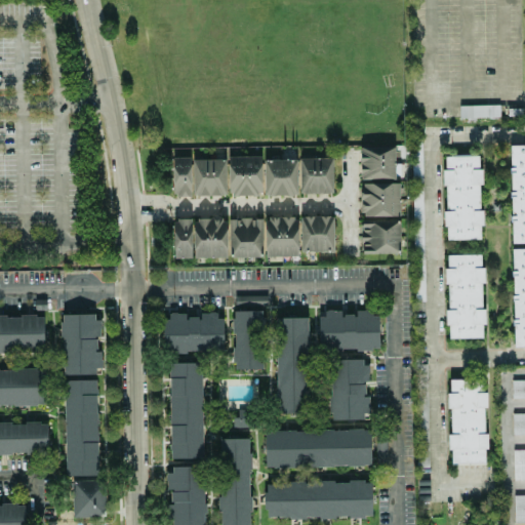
[(459,106),(459,118),(499,118),(499,105),(459,106)]
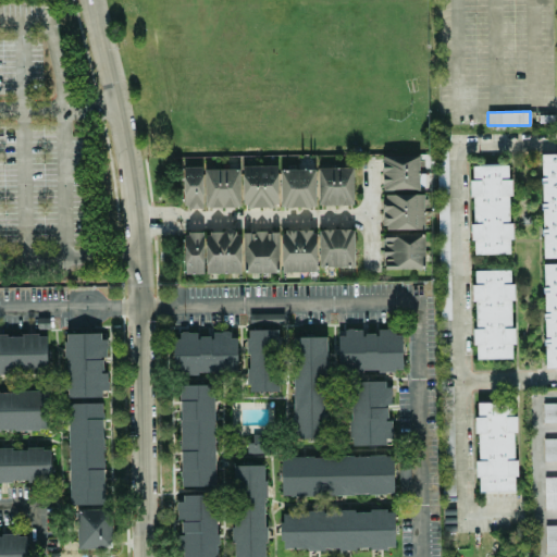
[(418,156),(418,189),(382,190),(381,156),(418,156)]
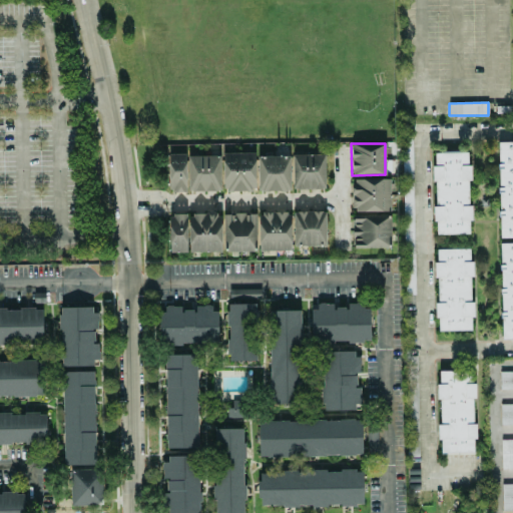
[(498,143),(512,143),(512,237),(500,237),(498,143)]
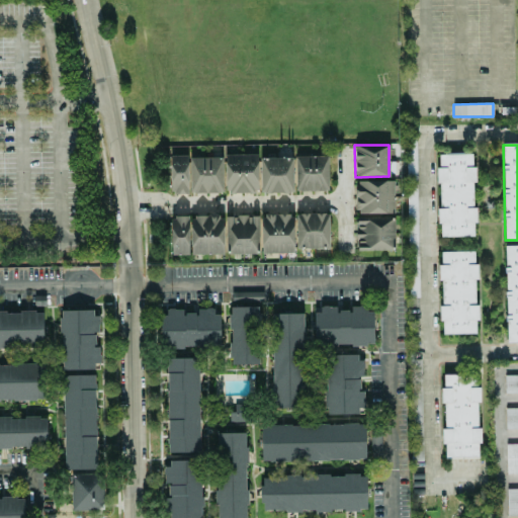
[(225,154),(257,154),(257,189),(254,189),(253,192),(230,193),(230,190),(226,190),(225,154)]
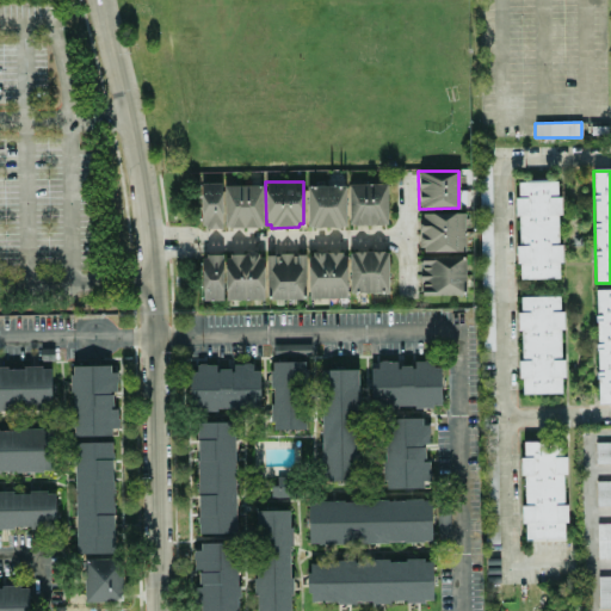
[(199,183),(220,183),(221,228),(205,228),(205,224),(201,224),(199,183)]
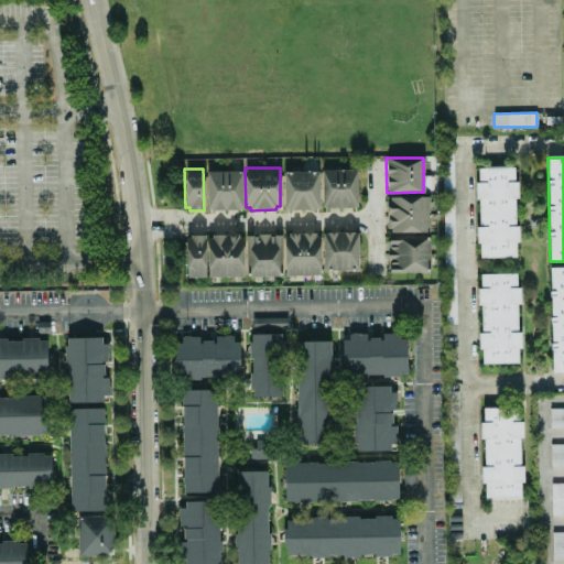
[(479,170),(513,169),(514,258),(479,258),(479,170)]
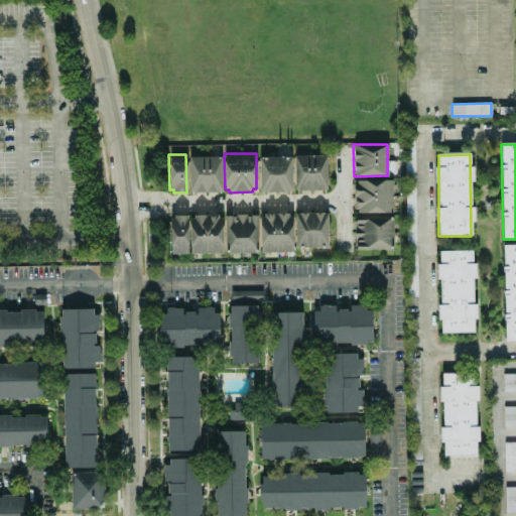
[(222,155),(222,190),(188,191),(188,156),(222,155)]
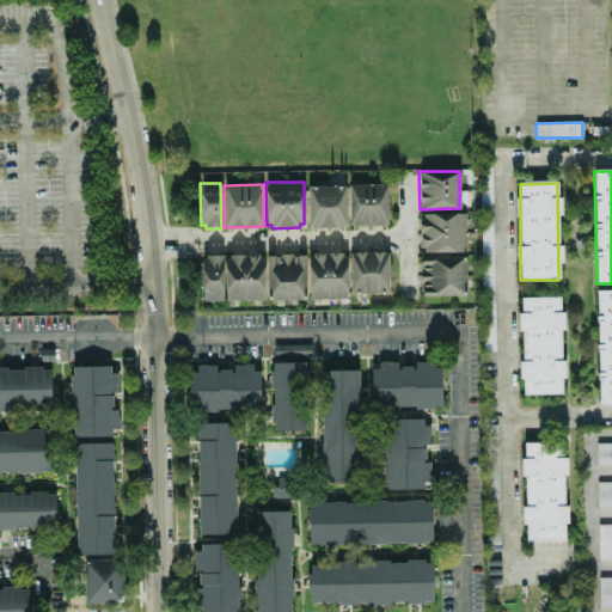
[(348,184),(387,184),(387,224),(383,224),(383,225),(354,226),(354,225),(349,225),(348,184)]
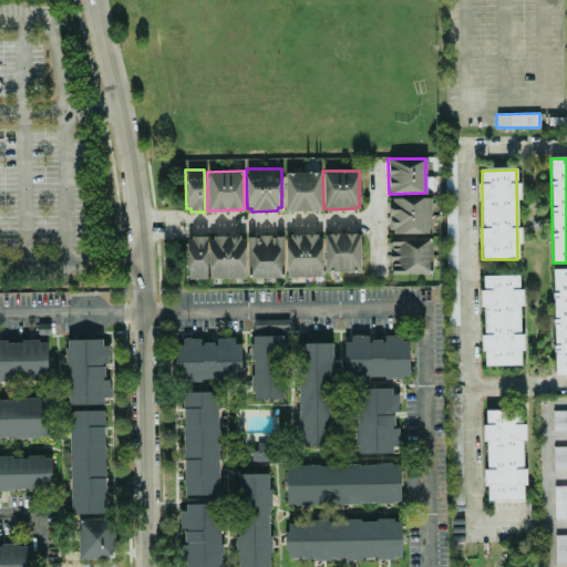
[(284,172),(319,172),(320,210),(285,210),(284,172)]
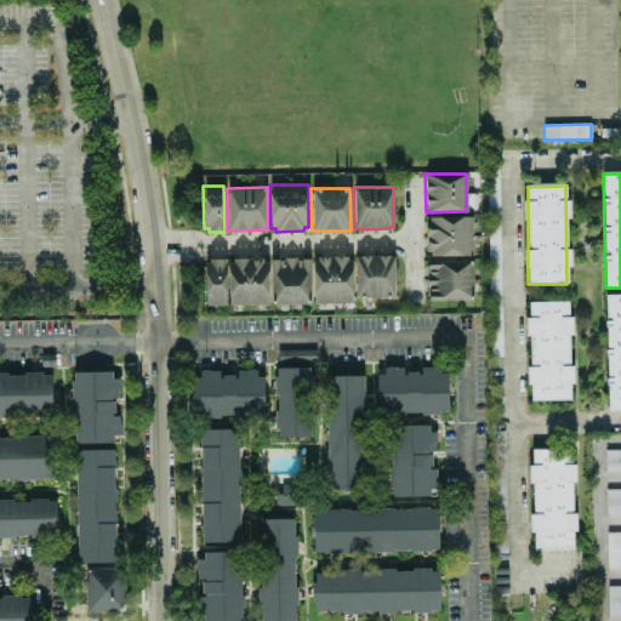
[(428,217),(471,216),(472,255),(429,256),(429,254),(426,254),(425,221),(429,221),(428,217)]
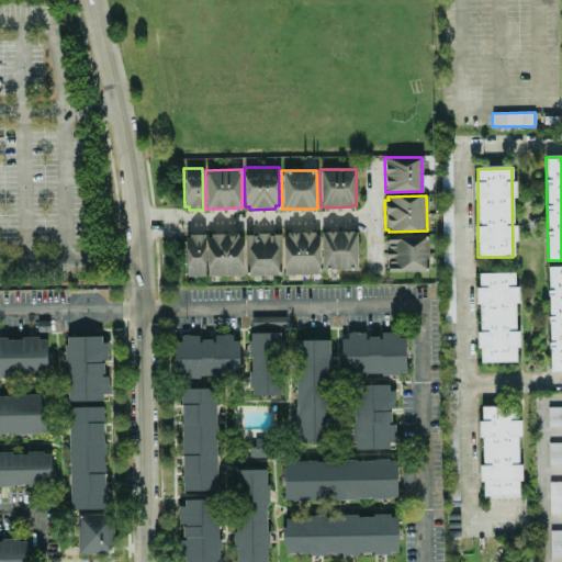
[(283,235),(287,235),(287,232),(313,232),(314,235),(317,235),(318,273),(283,274),(283,235)]
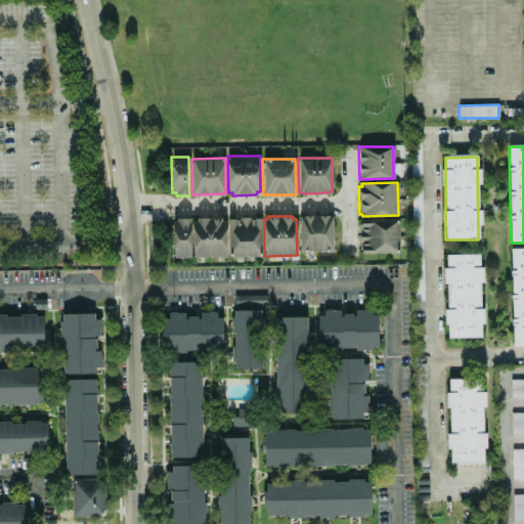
[(299,216),(299,252),(333,251),(332,216),(299,216)]
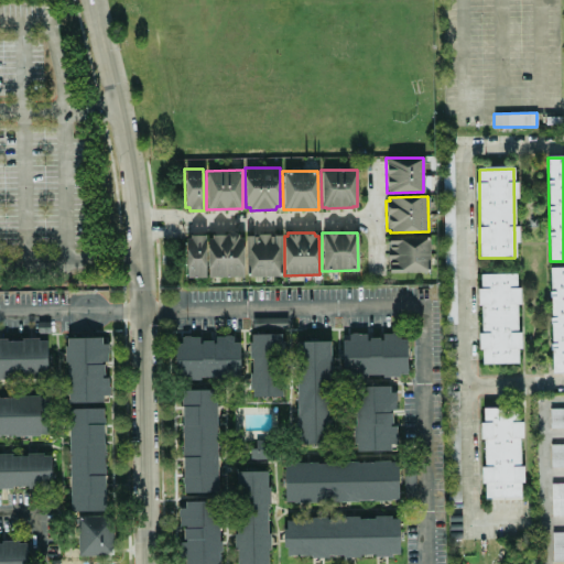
[(190,234),(204,234),(205,277),(186,278),(186,238),(190,238),(190,234)]
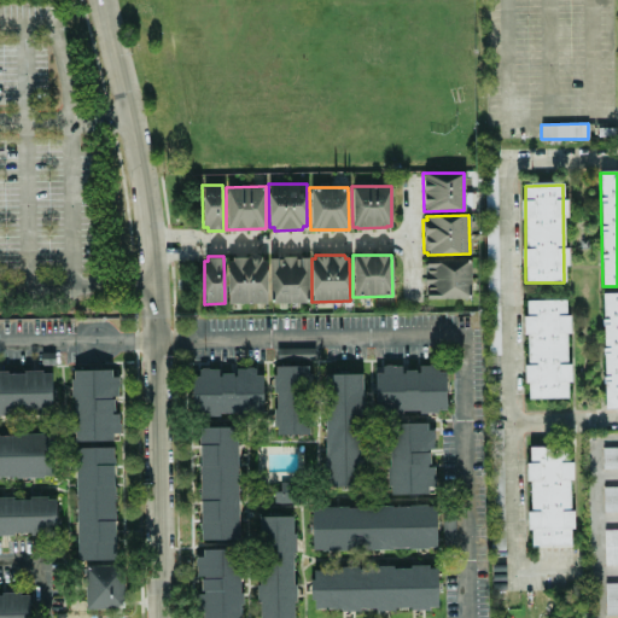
[(227,303),(227,261),(232,261),(231,256),(261,256),(261,260),(266,260),(266,303),(227,303)]
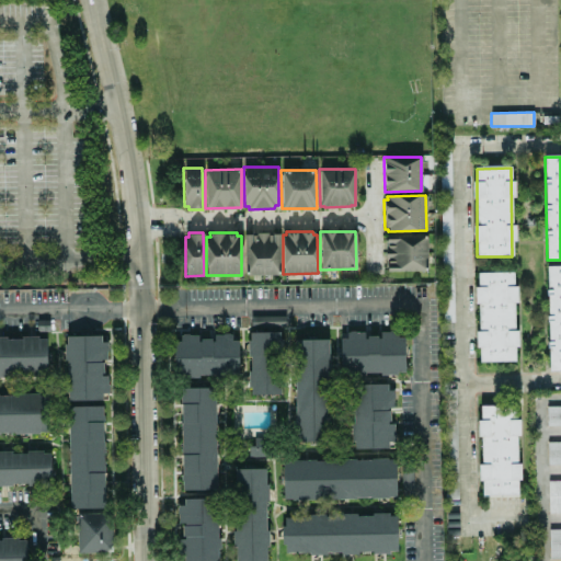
[(243,233),(279,233),(279,274),(244,275),(243,233)]
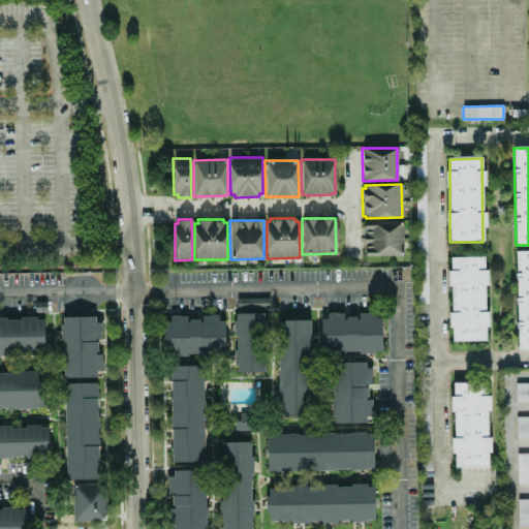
[(402,222),(403,255),(364,255),(363,222),(402,222)]
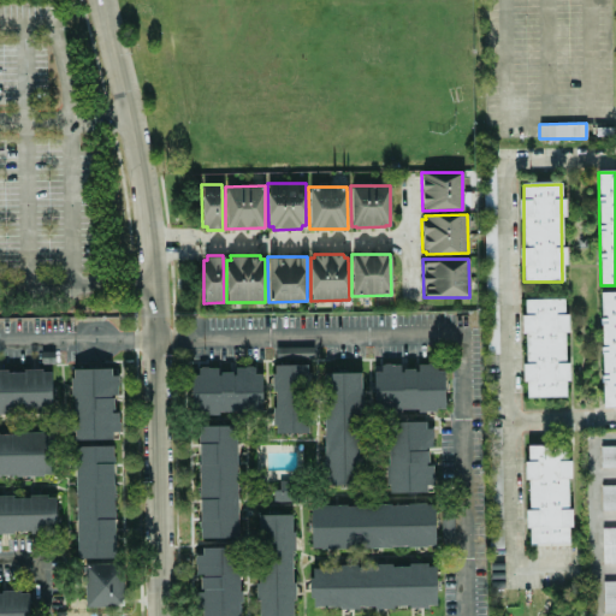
[(598,295),(615,295),(615,403),(600,403),(598,295)]
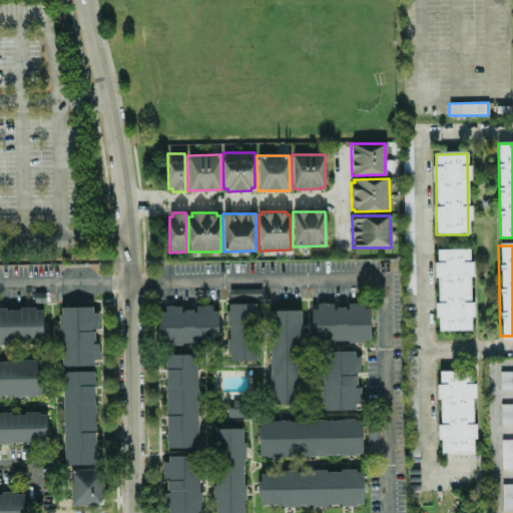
[(436,250),(469,250),(471,331),(437,331),(436,250)]
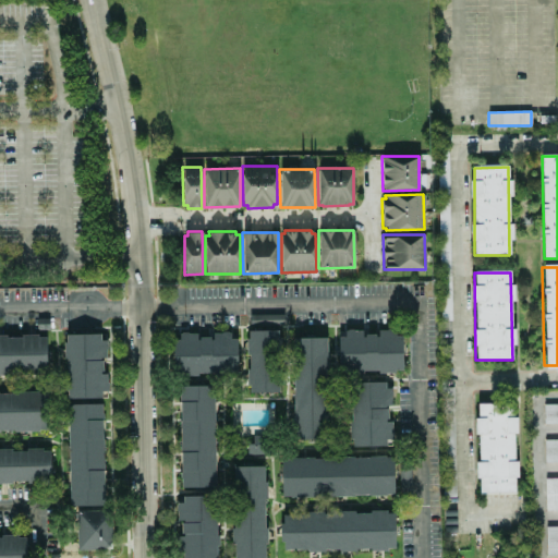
[(402,373),(402,332),(362,332),(361,329),(346,329),(346,337),(338,337),(338,373),(402,373)]
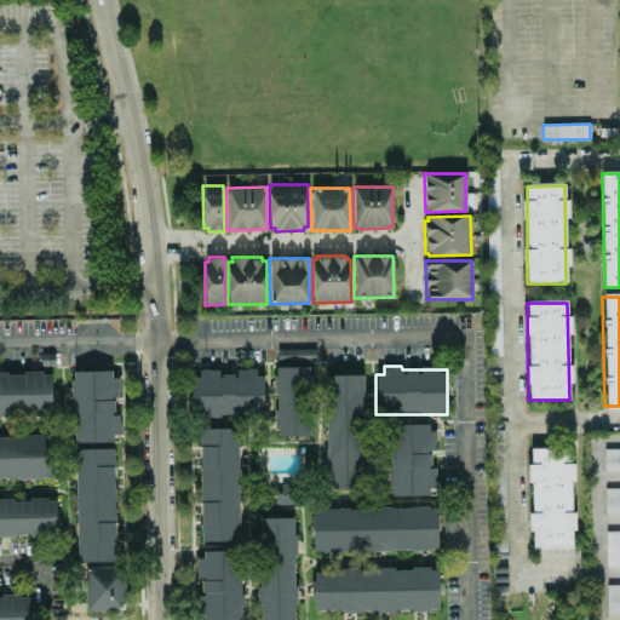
[(310,437),(311,367),(275,367),(274,436),(310,437)]
